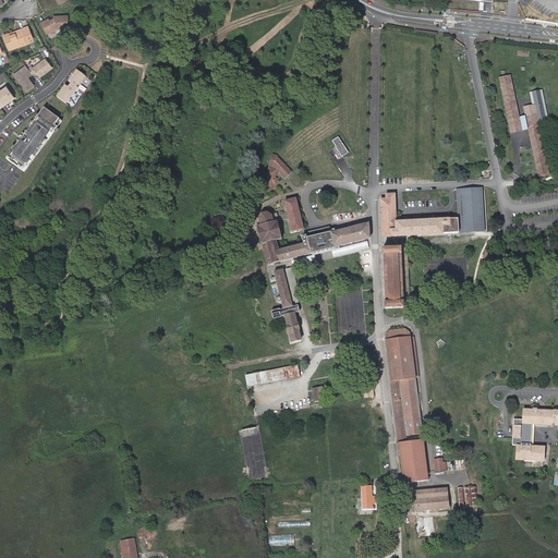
[(50,21),(49,20),(48,19),(41,22),(46,32),(55,27),(67,27),(67,15),(52,15),(52,19),(51,20),(51,21),(50,21)]
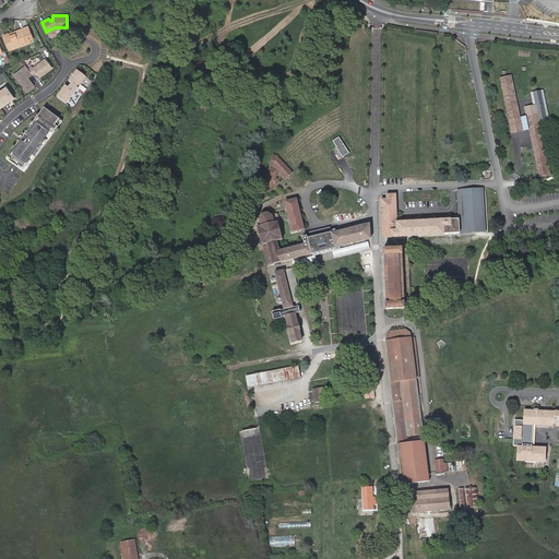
[(16,34),(15,32),(10,34),(3,36),(9,47),(20,43),(21,46),(31,43),(30,40),(34,39),(32,34),(28,35),(25,28),(21,30),(22,32),(16,34)]
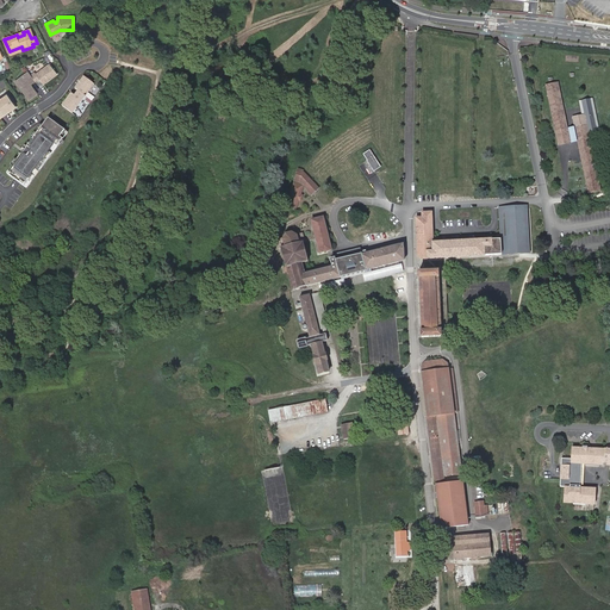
[(43,85),(57,74),(49,64),(36,74),(35,73),(31,76),(35,81),(36,81),(39,79),(43,85)]
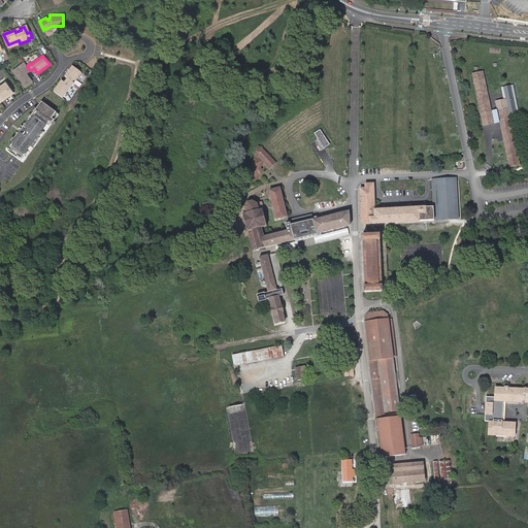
[(30,70),(27,66),(24,62),(17,68),(21,73),(17,76),(25,87),(32,81),(26,73),(30,70)]
